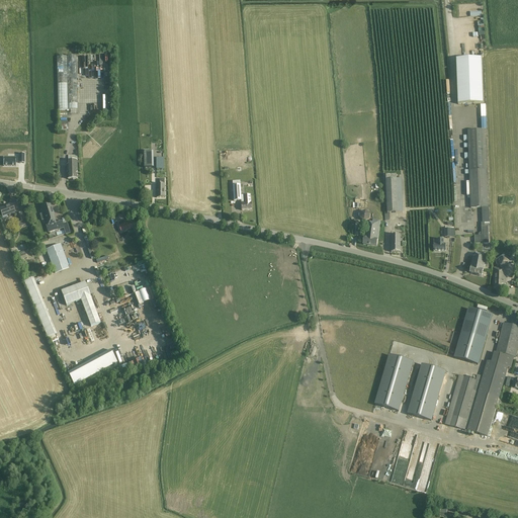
[(58,110),(78,110),(76,57),(57,57),(58,110)]
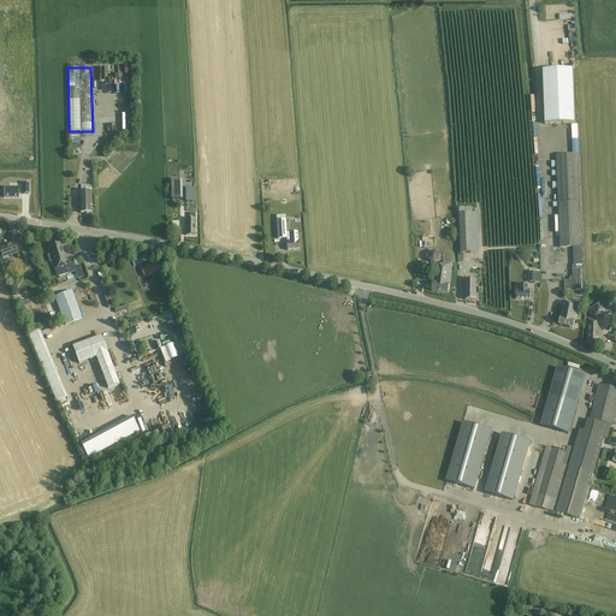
[(543,70),(545,124),(575,123),(573,69),(543,70)]
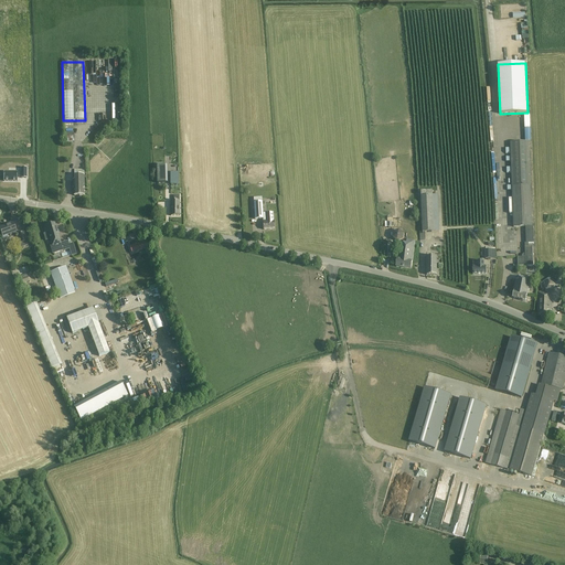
[(70,142),(74,142),(74,132),(65,132),(66,142),(64,142),(64,145),(70,145),(70,142)]
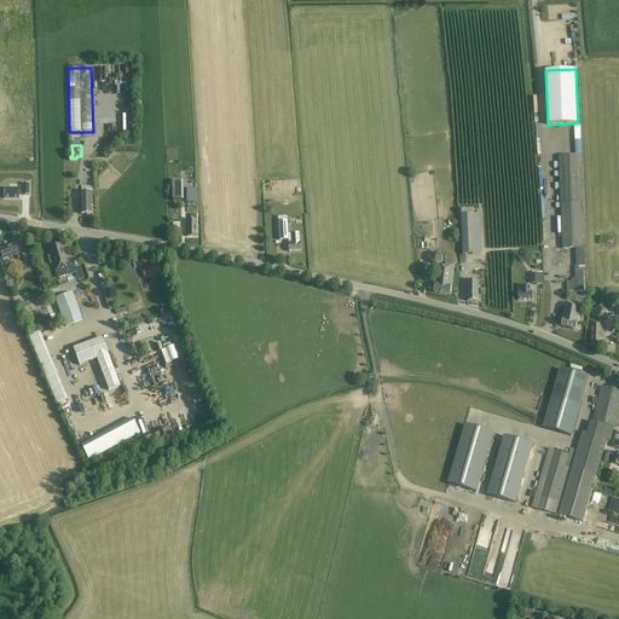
[(560,156),(561,203),(582,203),(579,155),(560,156)]
